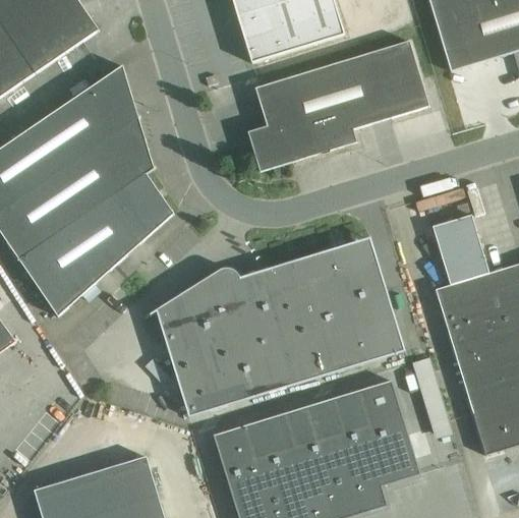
[(0,95),(98,29),(79,0),(0,0),(0,95)]
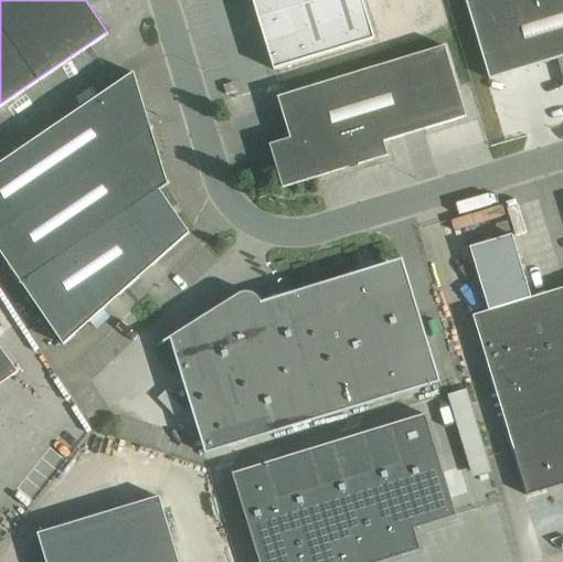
[(251,0),(272,66),(372,35),(361,0),(251,0)]
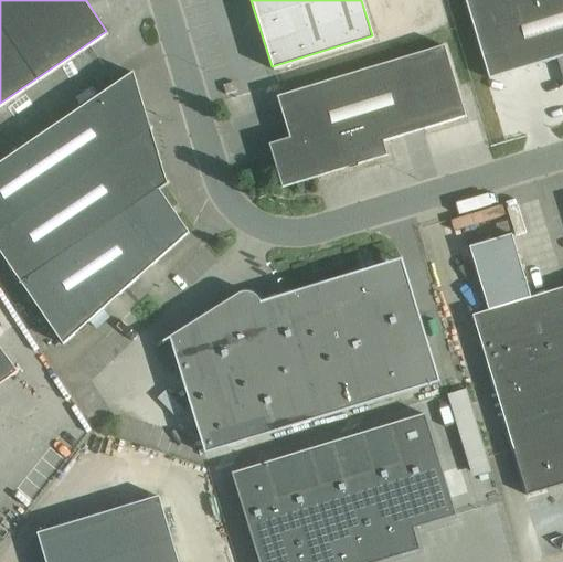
[(464,0),(487,76),(555,55),(562,81),(562,0),(464,0)]
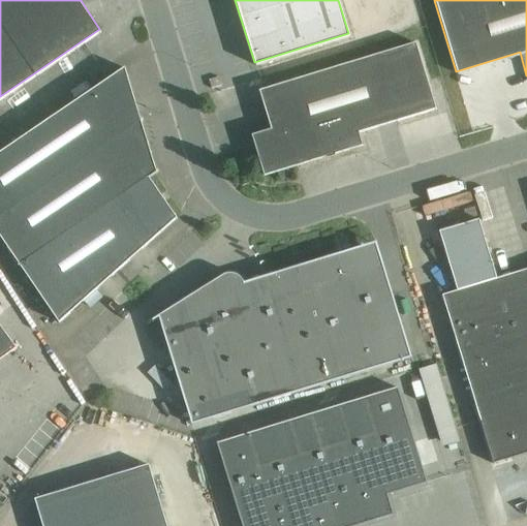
[(435,106),(429,87),(414,39),(257,88),(270,126),(250,132),(262,173),(361,143),(358,129),(435,106)]
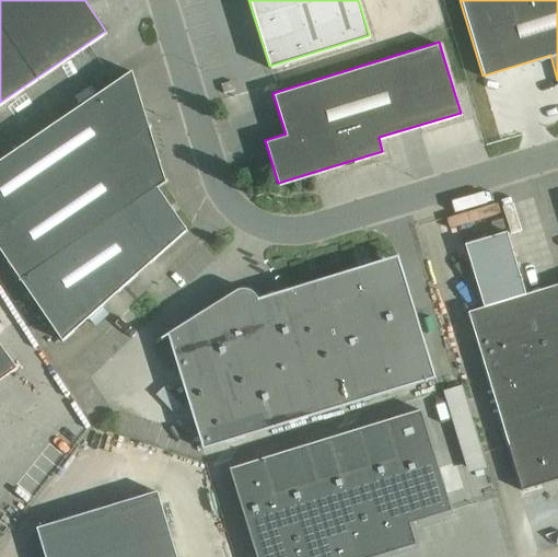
[(165,176),(164,177),(130,69),(0,158),(0,250),(60,338),(186,228),(157,185),(166,177),(165,176)]
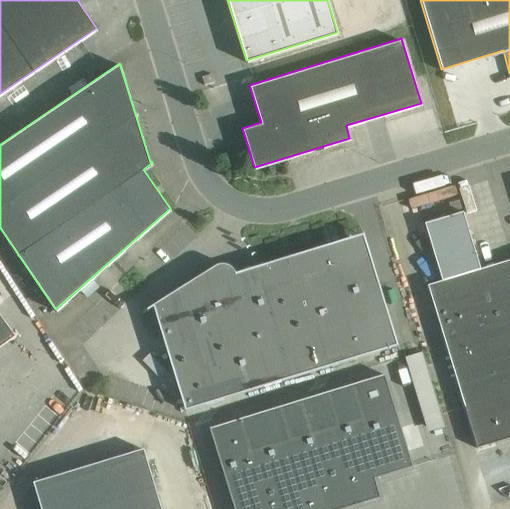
[(441,278),(426,282),(476,445),(509,434),(509,256),(479,266),(462,209),(423,221),(441,278)]
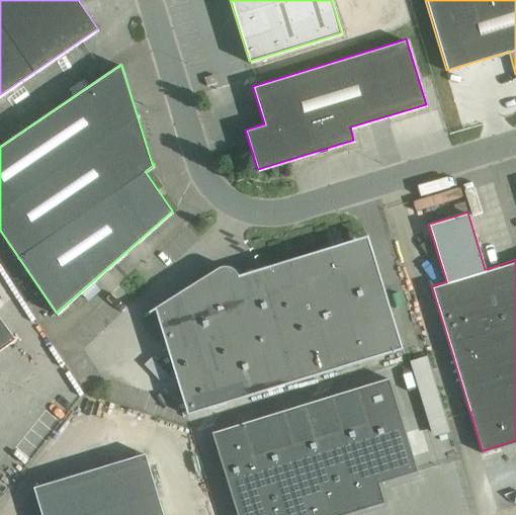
[(420,223),(410,227),(415,242),(425,239),(420,223)]
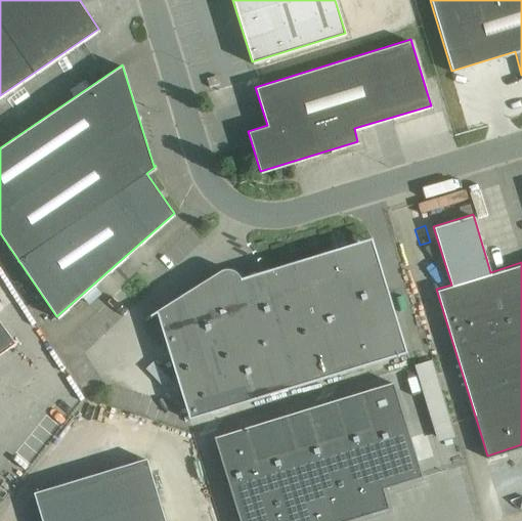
[(264,270),(241,277),(238,274),(237,272),(234,270),(231,268),(228,268),(225,268),(222,268),(220,269),(145,316),(146,317),(156,311),(188,418),(406,351),(387,289),(376,293),(359,241),(264,269),(264,270)]
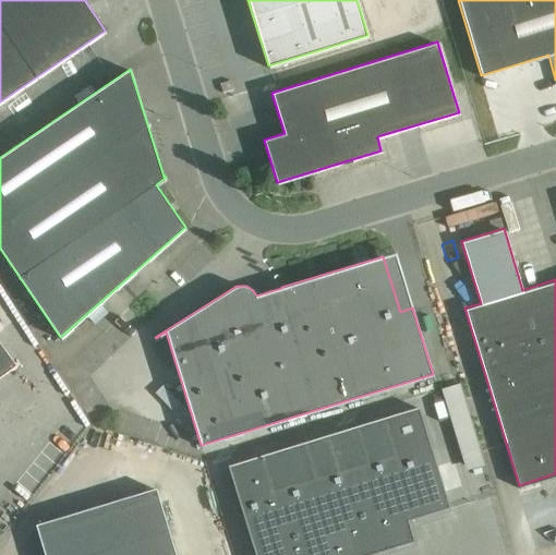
[(0,375),(16,364),(0,341),(0,375)]
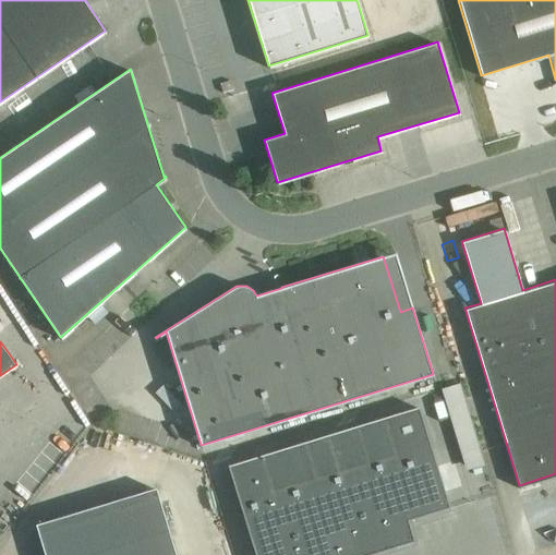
[(456,446),(472,441),(457,381),(439,385),(456,446)]
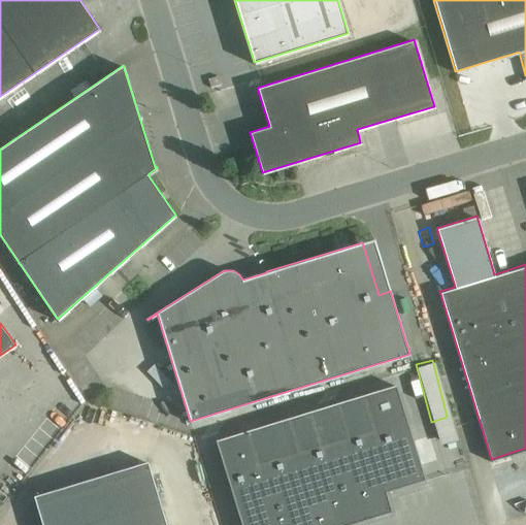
[(424,479),(424,478),(395,384),(216,439),(241,524),(343,524),(391,511),(385,491),(424,479)]
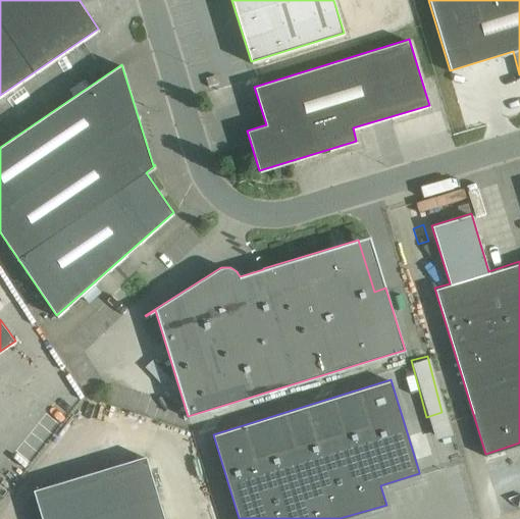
[(164,518),(145,456),(33,489),(41,518),(164,518)]
